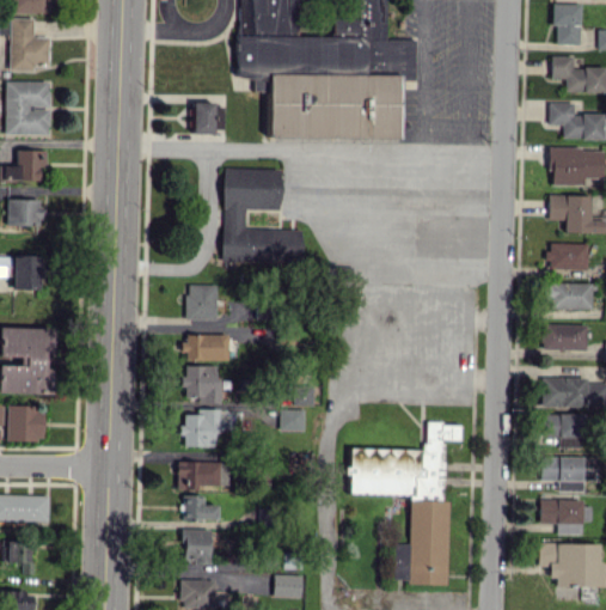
[(51,0),(12,0),(12,13),(51,14),(51,0)]
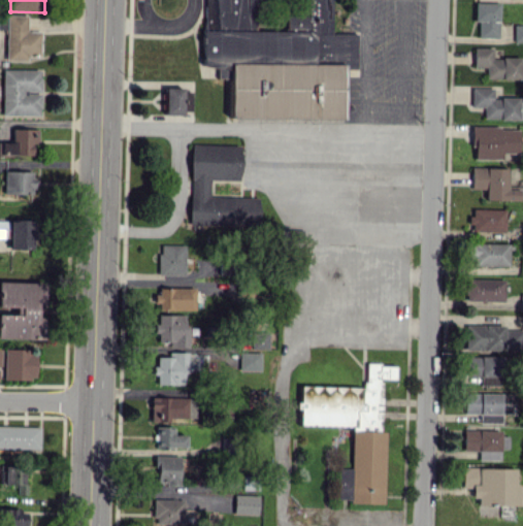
[(336,35),(335,0),(206,0),(206,69),(220,69),(220,76),(228,76),(227,60),(313,60),(313,65),(347,65),(347,69),(360,69),(360,35),(336,35)]
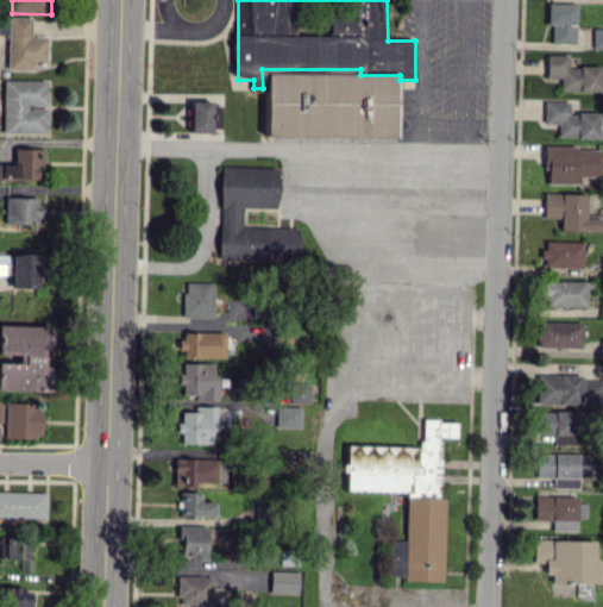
[(557,45),(579,47),(579,5),(551,5),(551,27),(557,27),(557,45)]
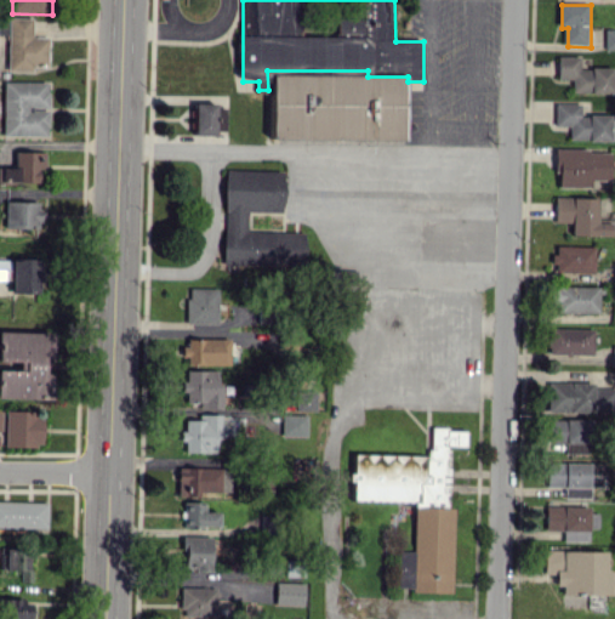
[(36,20),(12,20),(11,73),(36,73),(36,68),(51,68),(52,39),(35,38),(36,20)]
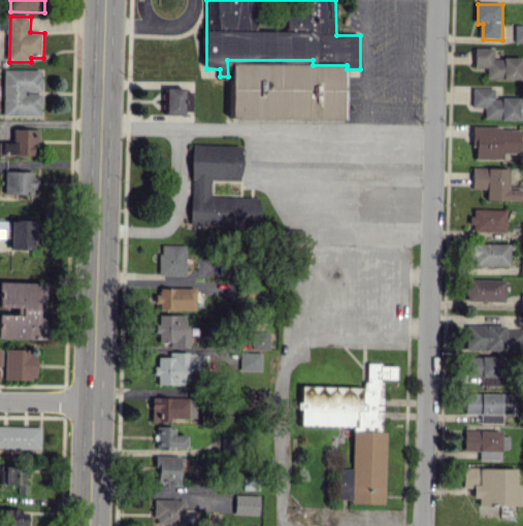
[(522,26),(513,26),(512,43),(522,43),(522,26)]
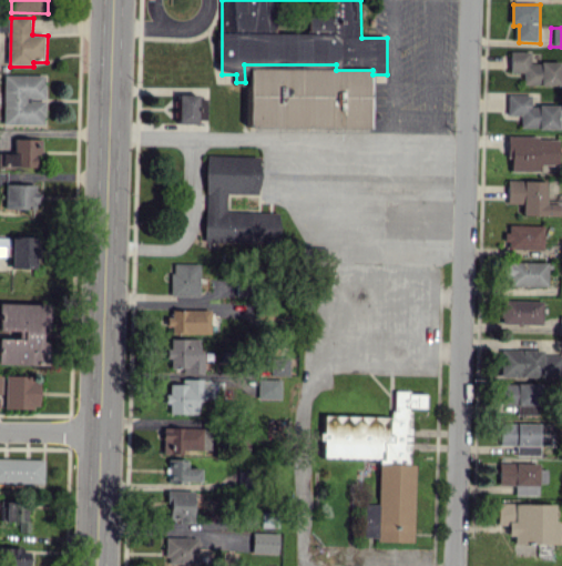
[(513,73),(527,74),(527,87),(561,88),(561,64),(533,63),(534,53),(513,52),(513,73)]
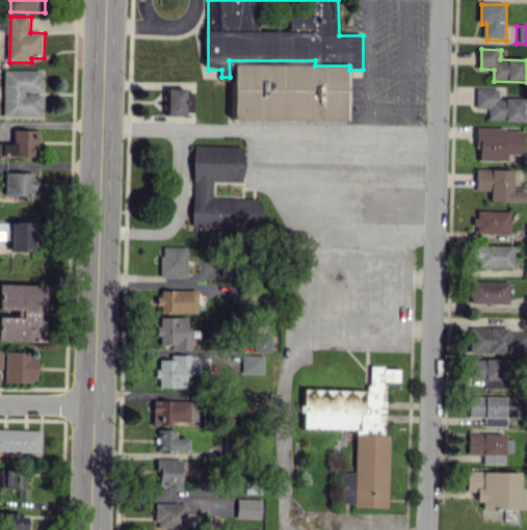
[(234,120),(348,123),(349,67),(235,64),(234,120)]
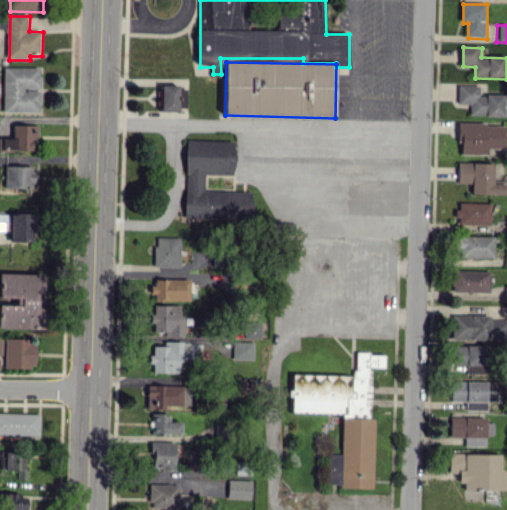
[(43,114),(43,91),(42,91),(43,69),(6,68),(6,113),(43,114)]
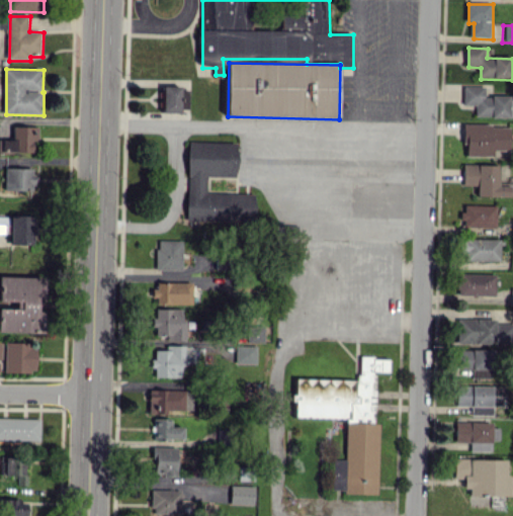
[(183,114),(183,99),(190,99),(191,93),(184,93),(184,88),(166,87),(165,113),(183,114)]
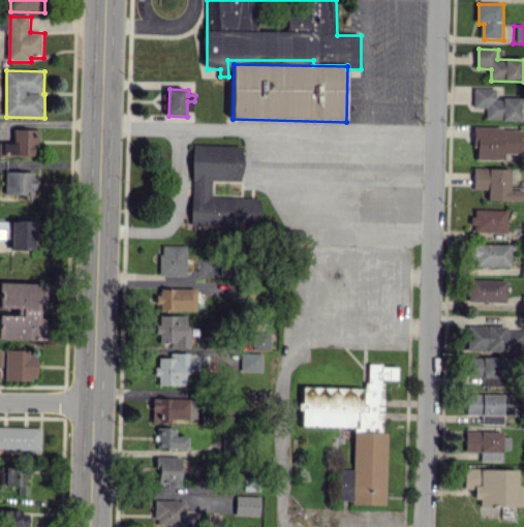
[(489,121),(523,120),(523,99),(498,100),(498,89),(476,90),(476,109),(489,109),(489,121)]
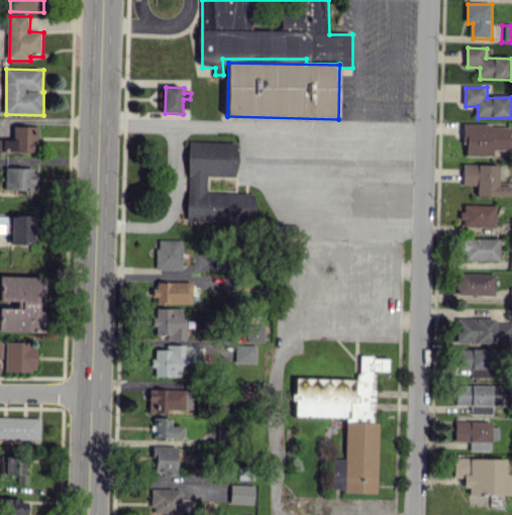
[(467,158),(496,158),(496,150),(511,150),(511,126),(467,126),(467,158)]
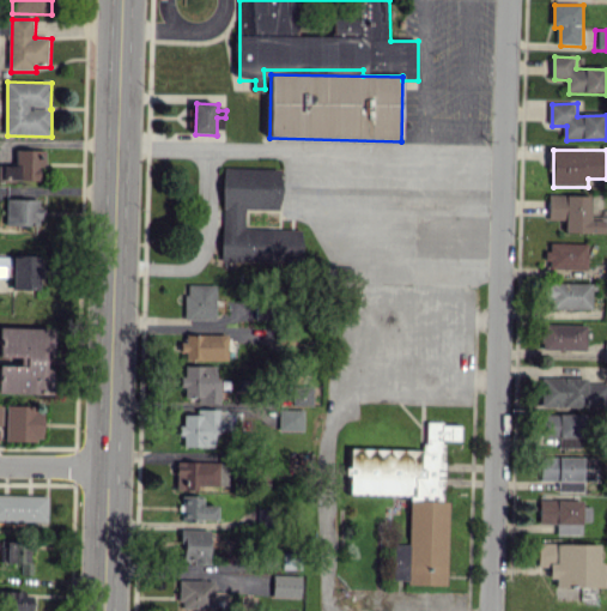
[(42,182),(42,169),(49,169),(49,151),(19,151),(19,168),(6,167),(6,182),(42,182)]
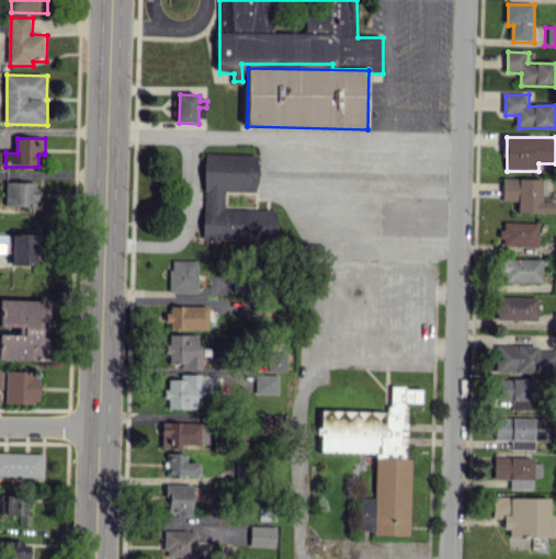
[(259,156),(206,156),(205,241),(276,241),(276,210),(226,210),(226,193),(259,193),(259,156)]
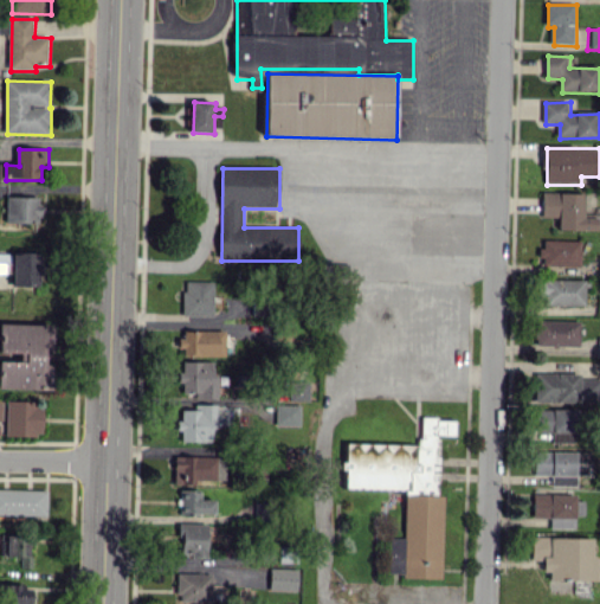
[(586,217),(587,194),(546,193),(544,218),(561,219),(561,231),(599,232),(599,217),(586,217)]
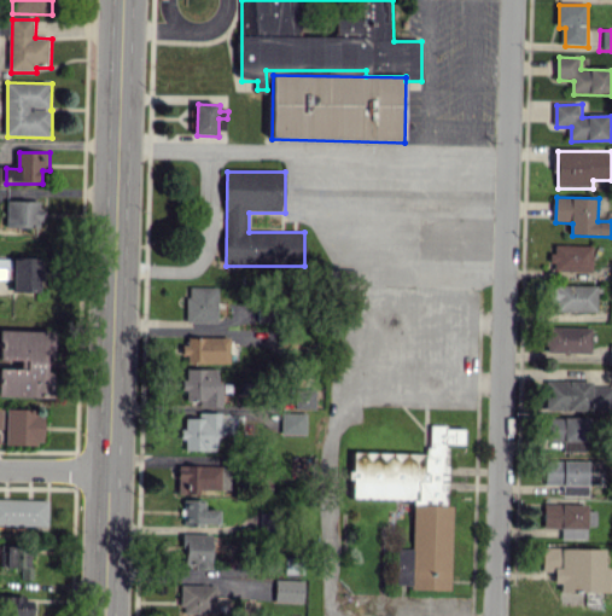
[(10,228),(41,228),(42,203),(10,202),(10,228)]
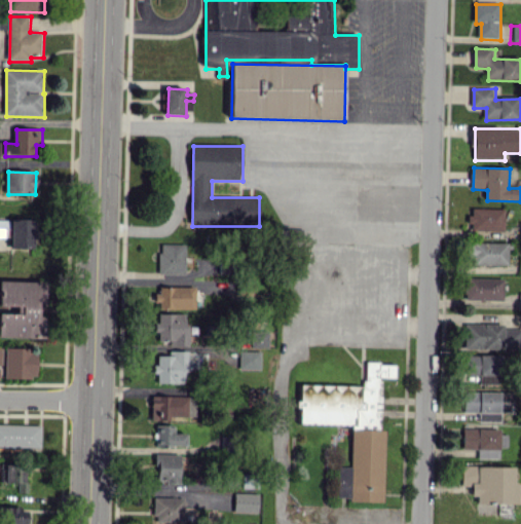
[(507,232),(508,211),(473,210),(473,232),(507,232)]
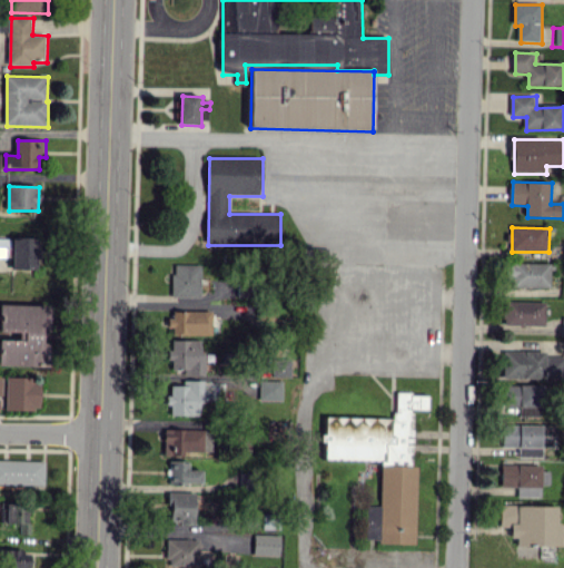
[(13,270),(39,270),(38,240),(0,240),(0,257),(13,257),(13,270)]
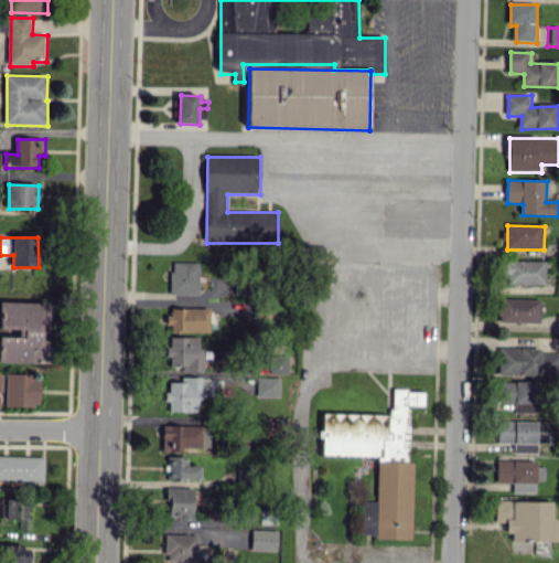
[(548,263),(507,262),(507,285),(548,286),(548,263)]
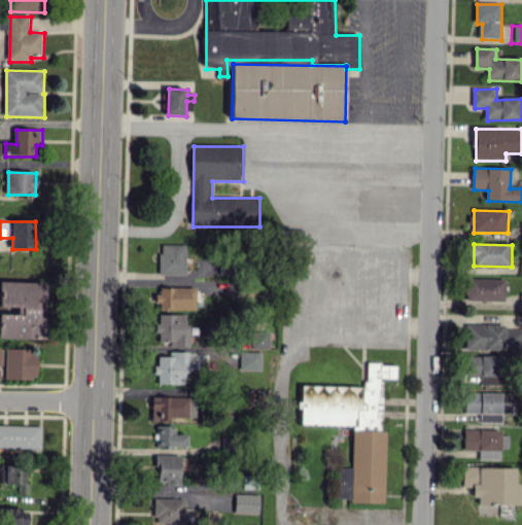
[(188,277),(189,246),(163,245),(162,276),(188,277)]
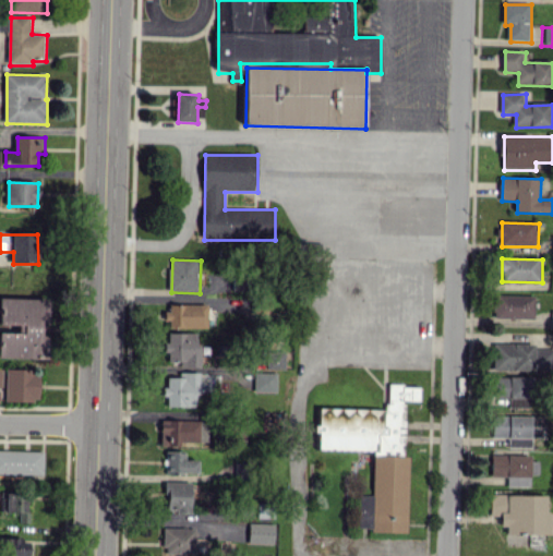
[(538,297),(497,297),(497,319),(537,321),(538,297)]
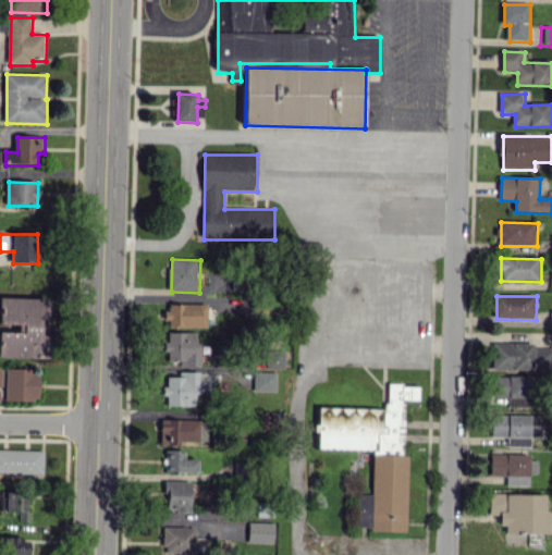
[(0,359),(47,359),(47,340),(44,340),(44,323),(51,323),(51,299),(1,299),(1,325),(25,325),(25,334),(0,334),(0,359)]
